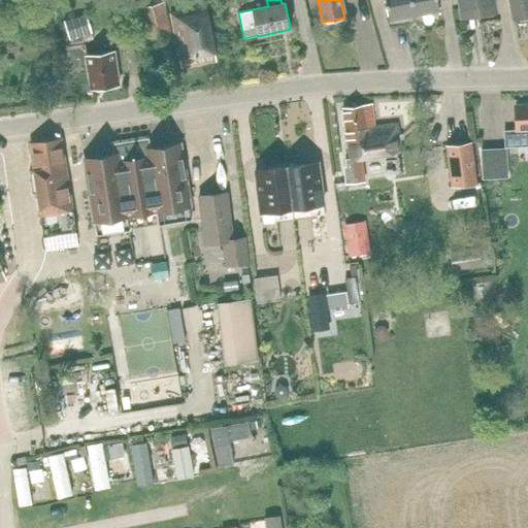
[(385,0),(389,20),(414,14),(410,0),(385,0)]
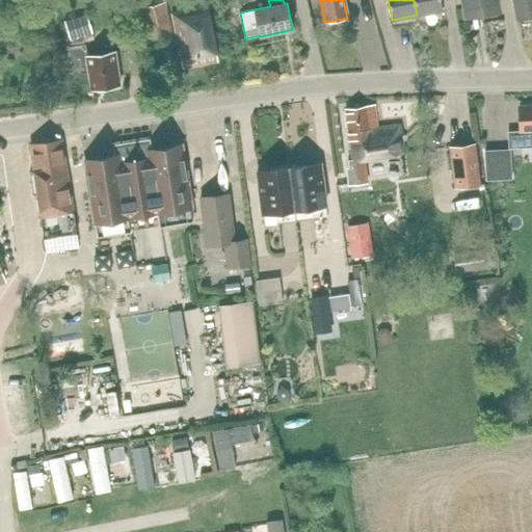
[(440,0),(414,0),(417,15),(443,10),(440,0)]
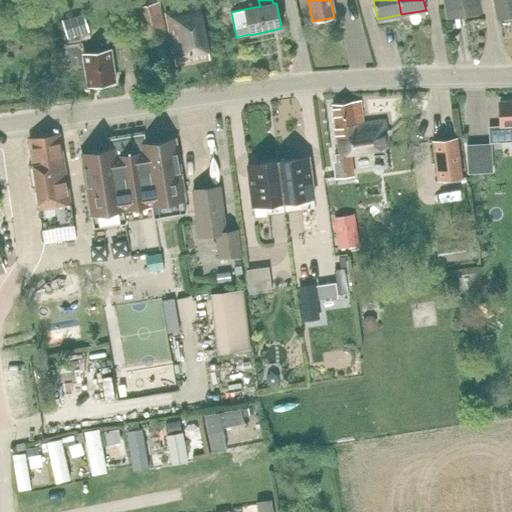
[(446,0),(447,7),(458,5),(460,14),(478,11),(476,0),(446,0)]
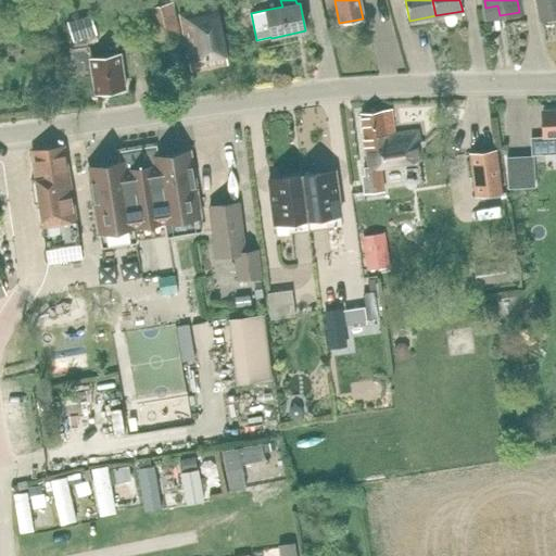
[(555,0),(536,0),(539,14),(540,13),(555,11),(555,0)]
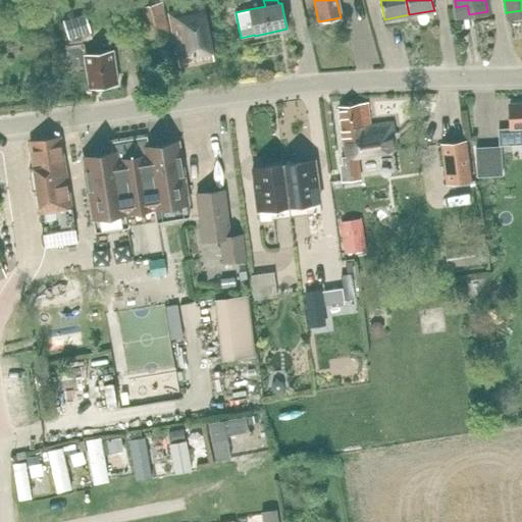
[(147,44),(169,39),(161,2),(139,7),(147,44)]
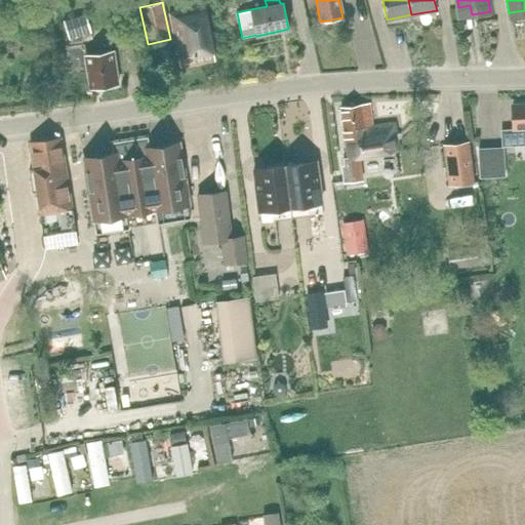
[(180,68),(214,61),(203,6),(169,13),(180,68)]
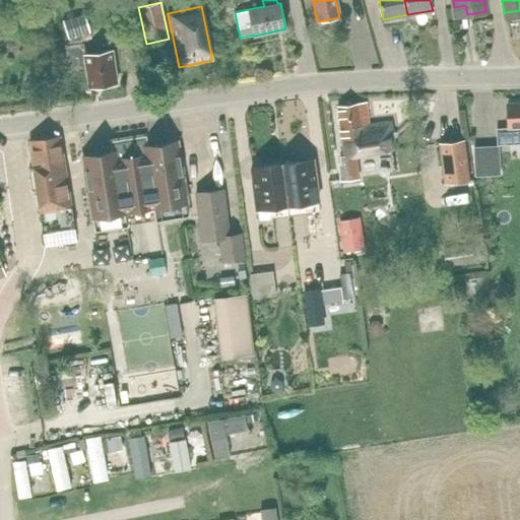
[(84,55),(81,35),(89,31),(83,14),(62,22),(69,39),(70,47),(66,47),(69,69),(85,67),(88,87),(117,83),(112,51),(84,55)]
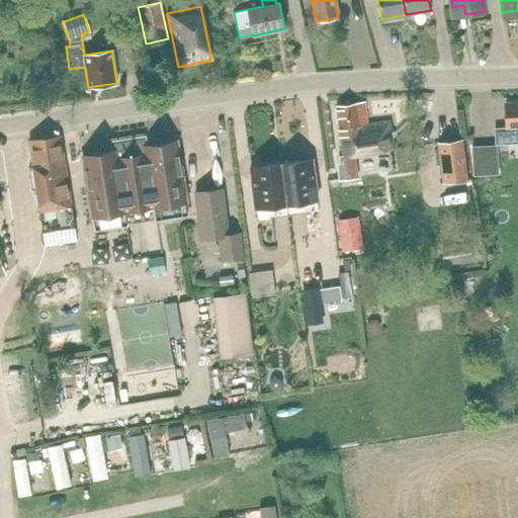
[(355,178),(353,155),(394,150),(390,122),(367,125),(364,102),(336,106),(343,156),(339,156),(340,165),(338,165),(340,180),(355,178)]
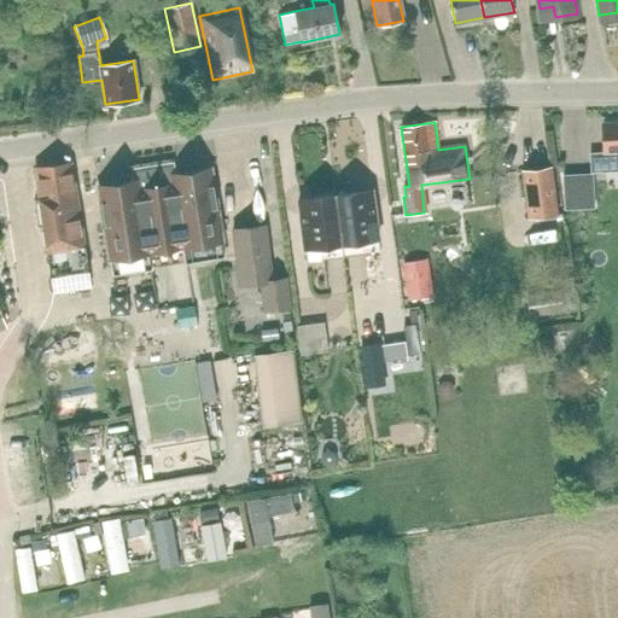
[(605,155),(617,153),(617,123),(602,124),(605,155)]
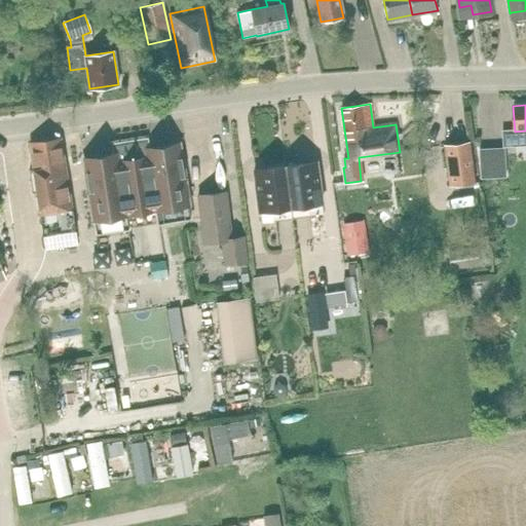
[(36,191),(43,243),(43,248),(75,243),(60,139),(29,142),(33,168),(29,170),(31,192),(36,191)]
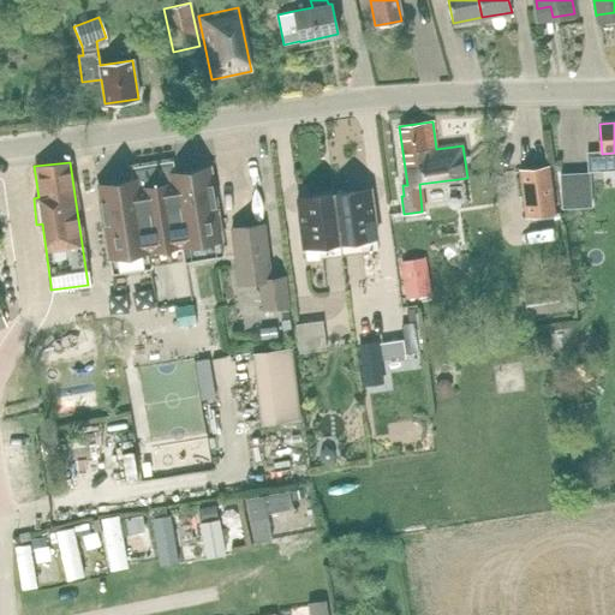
[(525,218),(555,214),(548,166),(519,169),(525,218)]
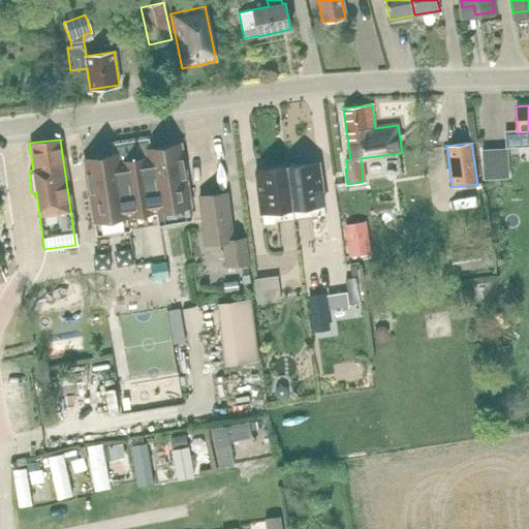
[(158,225),(160,225),(191,220),(179,145),(147,150),(148,159),(145,160),(145,159),(122,162),(122,163),(119,164),(117,155),(85,160),(96,235),(127,230),(129,229),(158,225)]
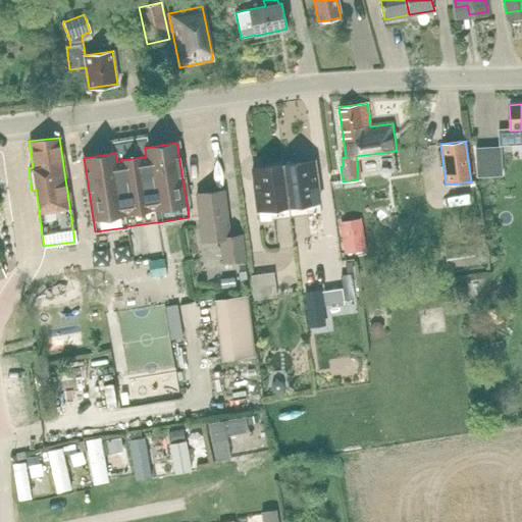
[(500,147),(475,148),(477,177),(502,176),(500,147)]
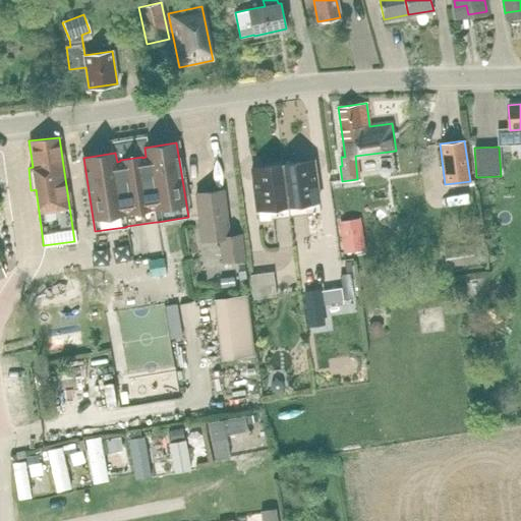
[(288,206),(319,201),(313,161),(282,165),(288,206)]
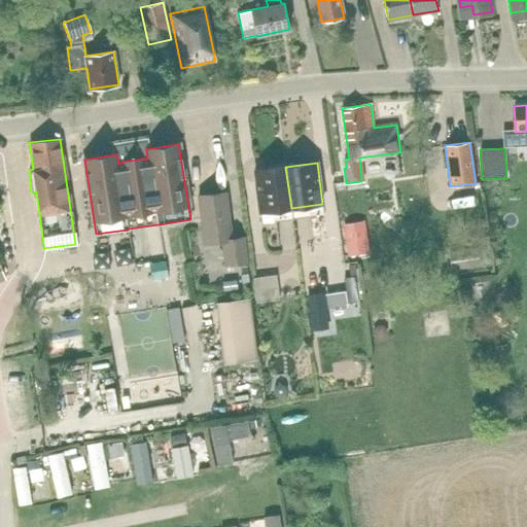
[(259,212),(291,208),(285,167),(254,171),(259,212)]
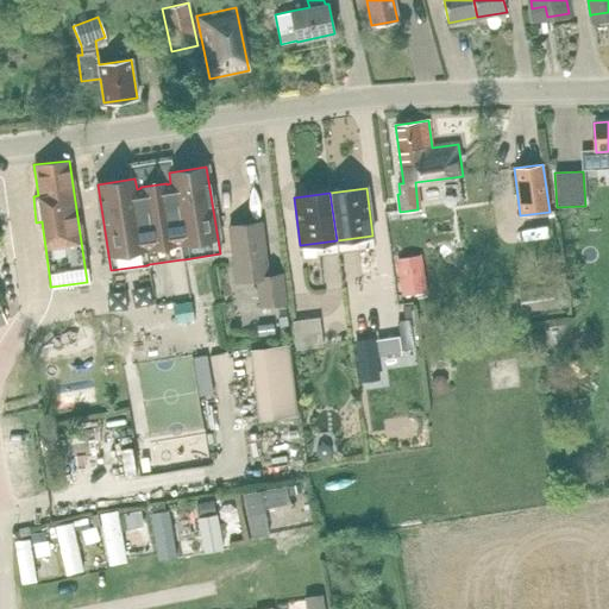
[(259,306),(286,303),(282,274),(268,276),(262,223),(228,226),(236,281),(257,278),(259,306)]
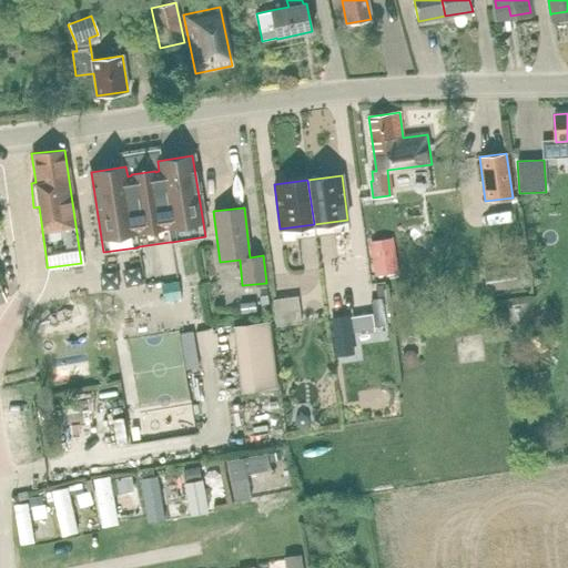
[(496,219),(496,208),(469,208),(469,219),(496,219)]
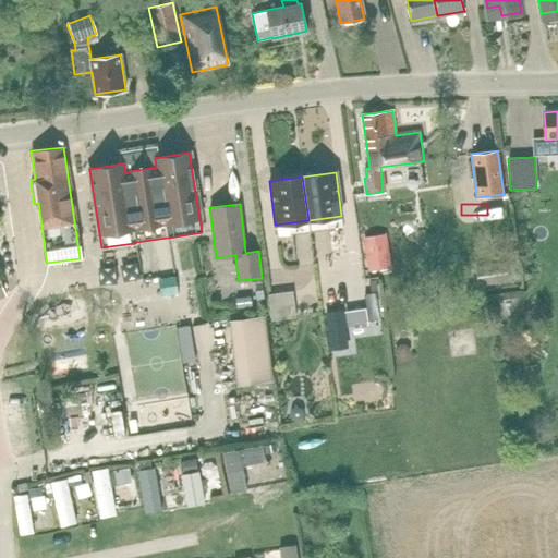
[(296,264),(299,234),(284,233),(282,263),(296,264)]
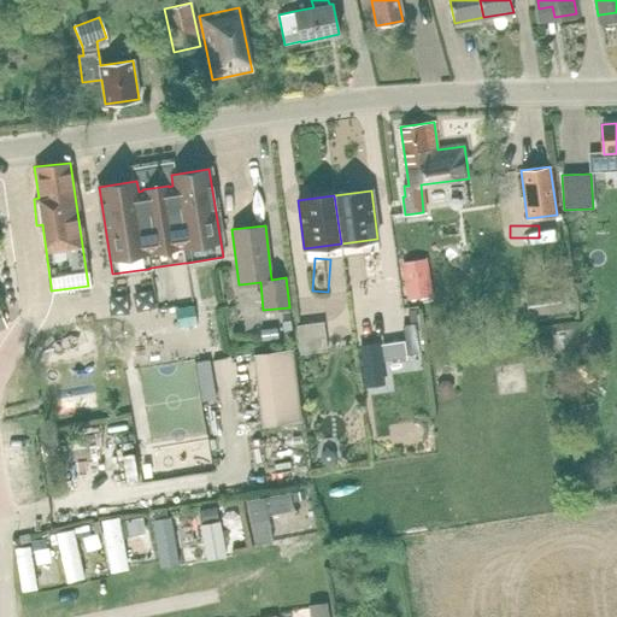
[(427,278),(405,282),(409,299),(430,295),(427,278)]
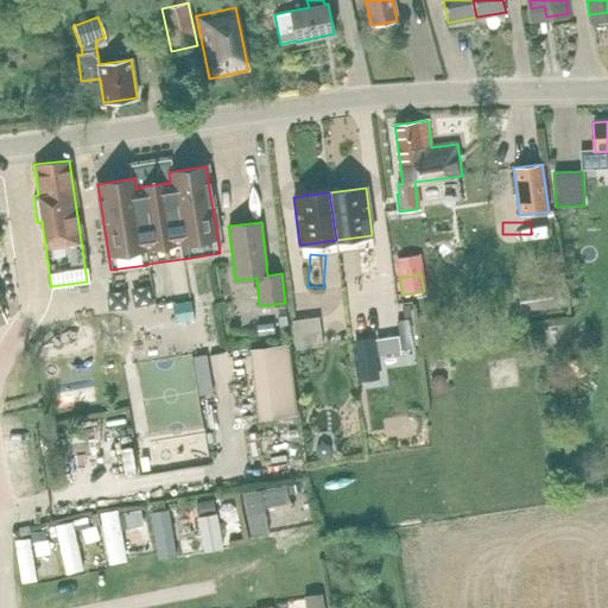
[(519,312),(555,306),(551,286),(517,291),(519,312)]
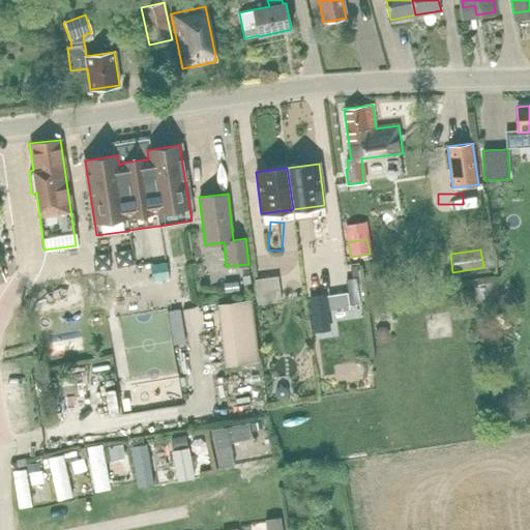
[(245,273),(245,288),(266,288),(265,273),(245,273)]
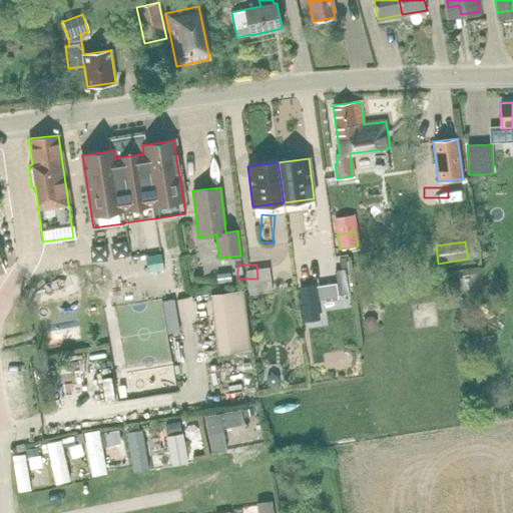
[(334,267),(312,267),(312,307),(335,306),(334,267)]
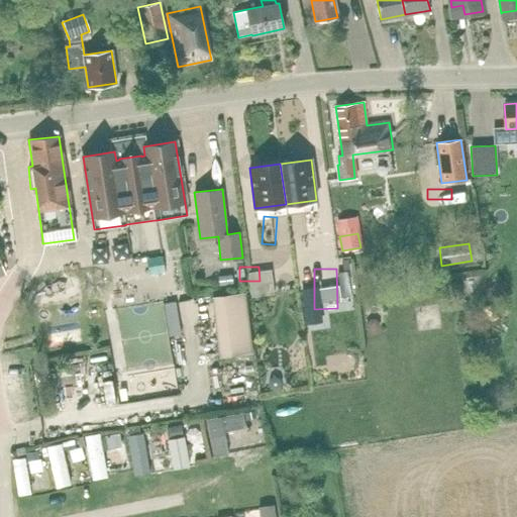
[(231,276),(218,277),(219,286),(232,285),(231,276)]
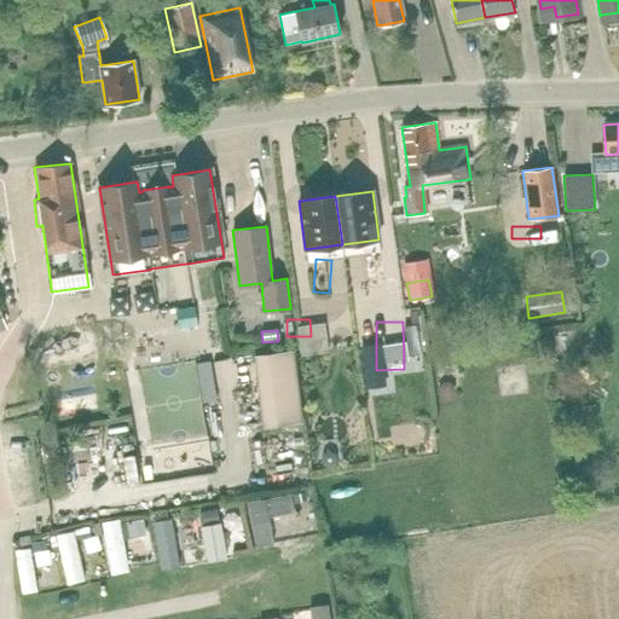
[(302,423),(294,351),(252,356),(261,428),(302,423)]
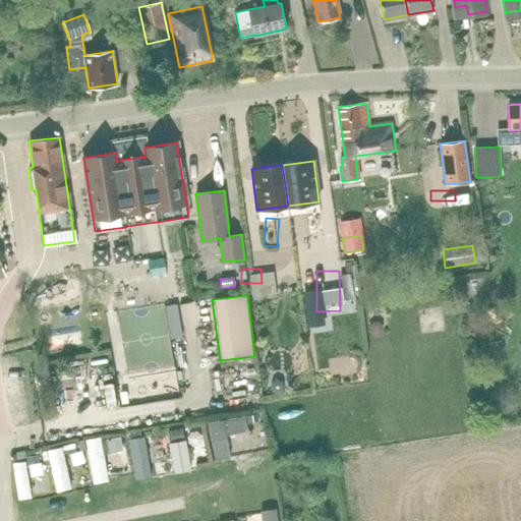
[(371,323),(368,327),(368,332),(372,336),(378,335),(382,331),(381,326),(378,323),(371,323)]
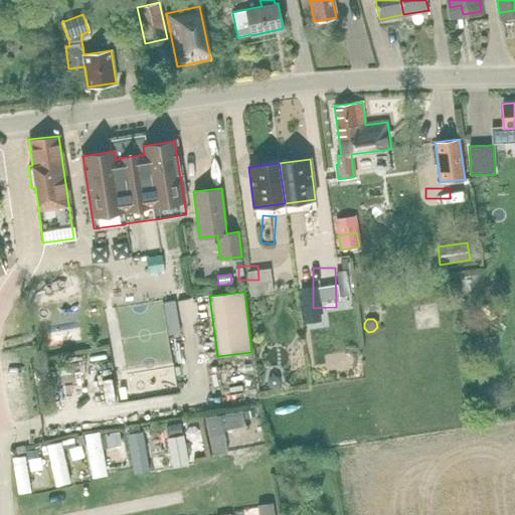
[(10,347),(0,348),(0,360),(11,360),(10,347)]
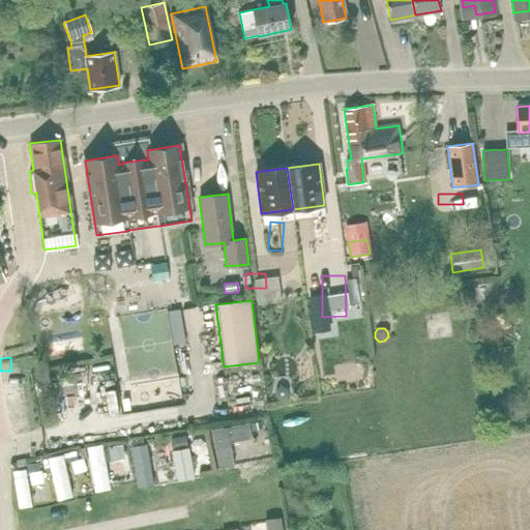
[(276,388),(274,393),(276,398),(281,400),(286,398),(288,393),(286,388),(281,386),(276,388)]
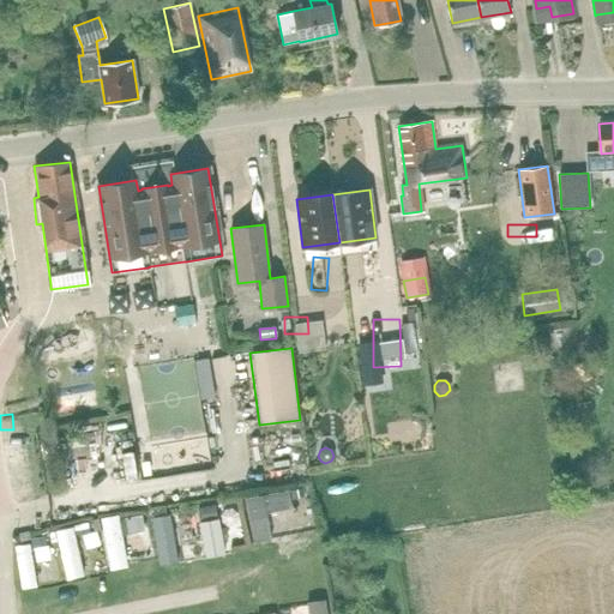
[(0,470),(23,467),(20,453),(0,457),(0,470)]
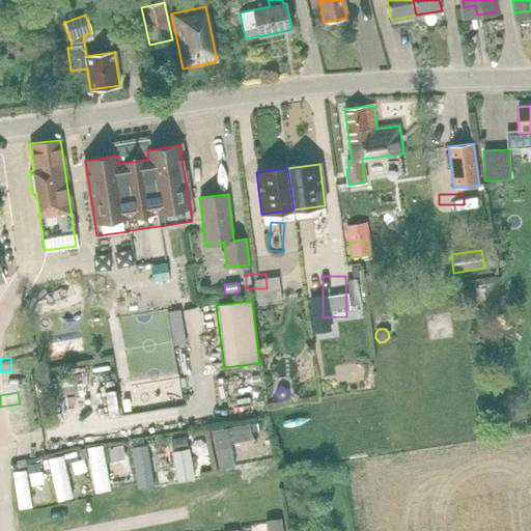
[(160,399),(134,400),(135,416),(160,415),(160,399)]
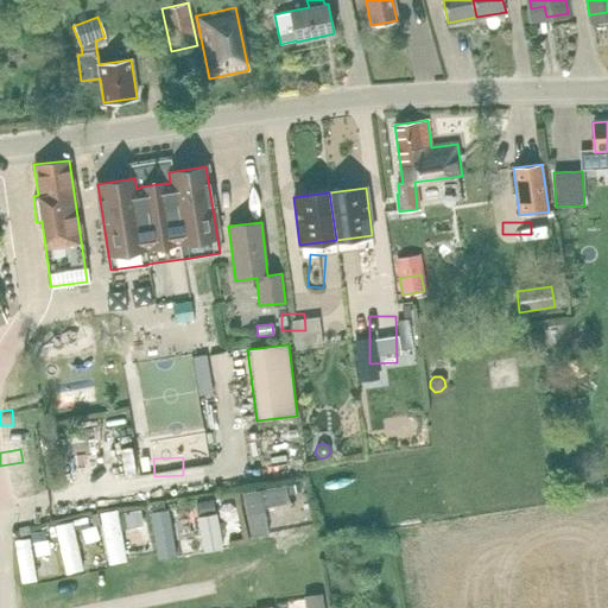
[(270,481),(253,485),(255,499),(272,496),(270,481)]
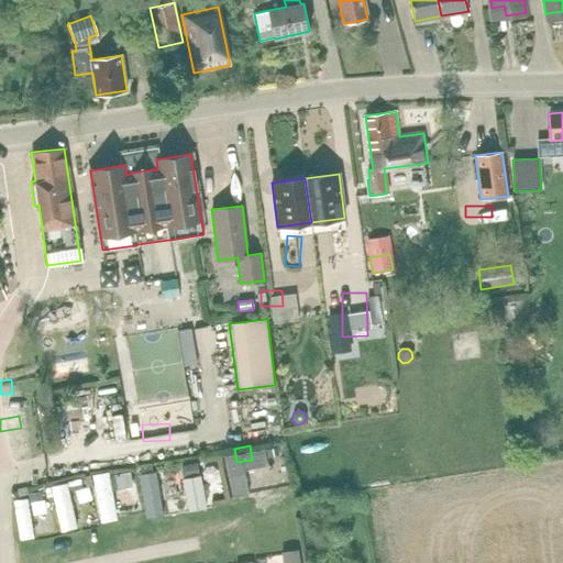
[(278,449),(267,451),(269,459),(280,456),(278,449)]
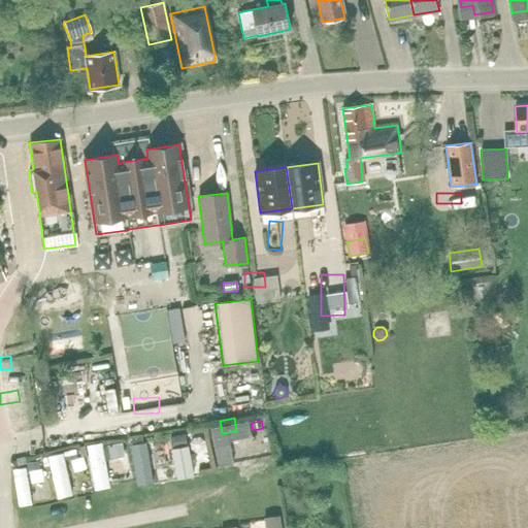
[(169,437),(171,449),(186,446),(184,434),(169,437)]
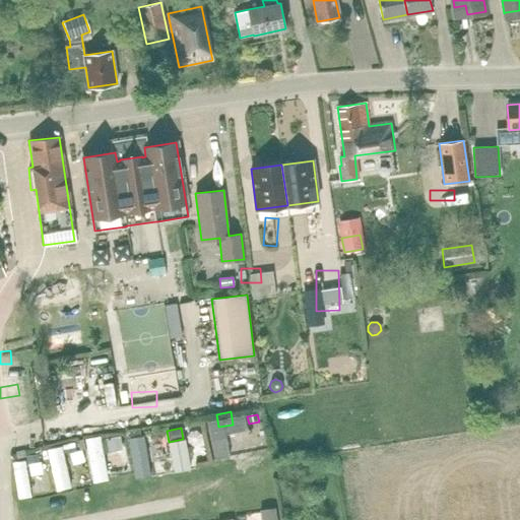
[(142,436),(140,430),(127,433),(128,439),(142,436)]
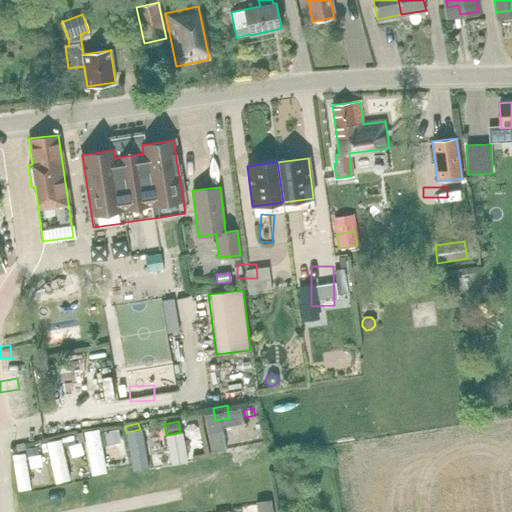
[(105,444),(121,441),(118,429),(103,432),(105,444)]
